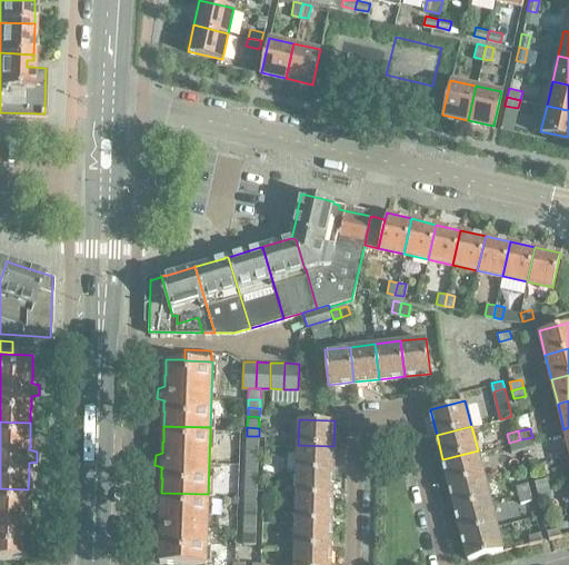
[(259,445),(259,436),(247,436),(247,445),(259,445)]
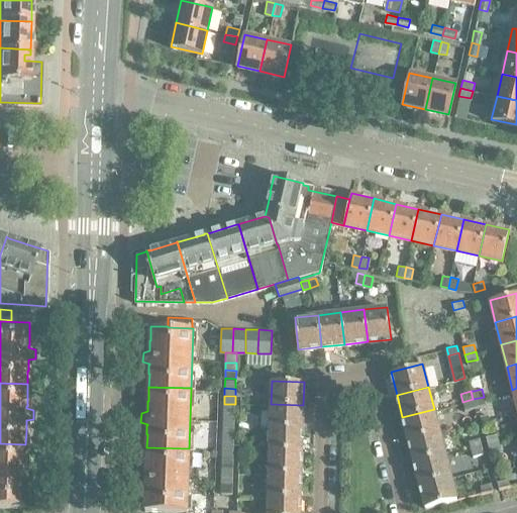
[(485,404),(484,397),(473,399),(475,406),(485,404)]
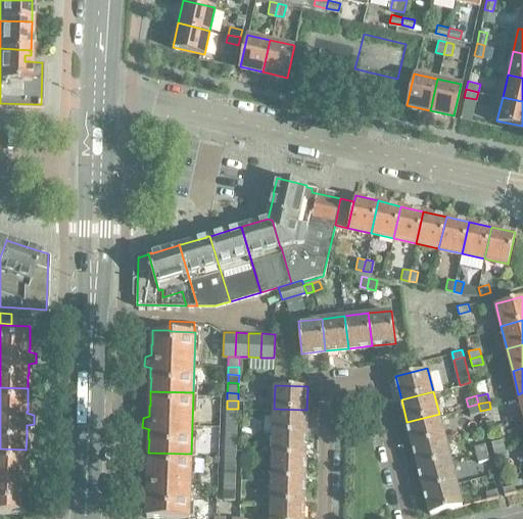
[(480,411),(478,404),(468,407),(470,414),(480,411)]
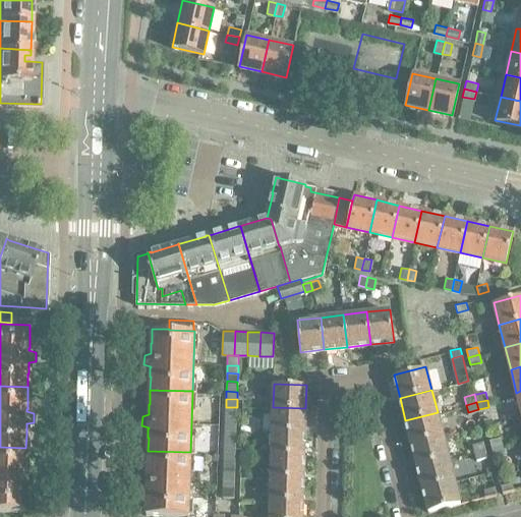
[(236,417),(237,407),(226,407),(225,417),(236,417)]
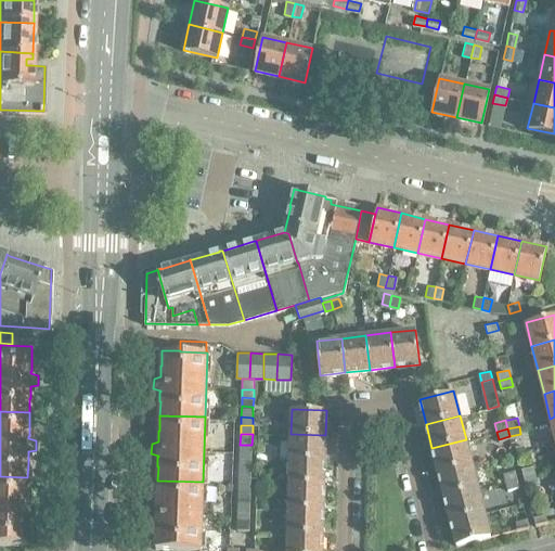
[(325,460),(325,435),(291,434),(291,459),(325,460)]
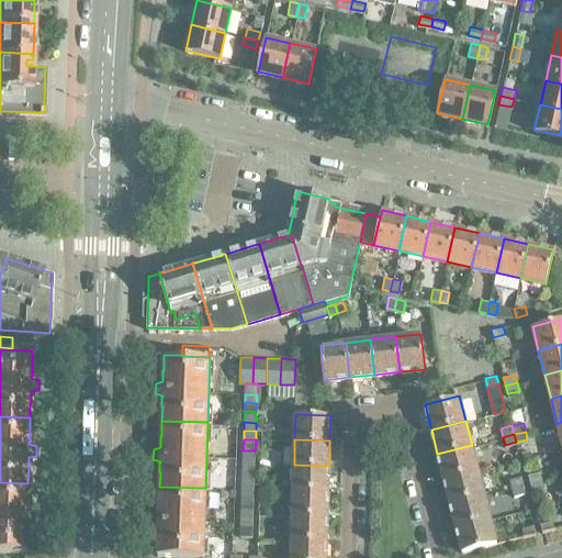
[(478,469),(472,445),(437,454),(444,478),(478,469)]
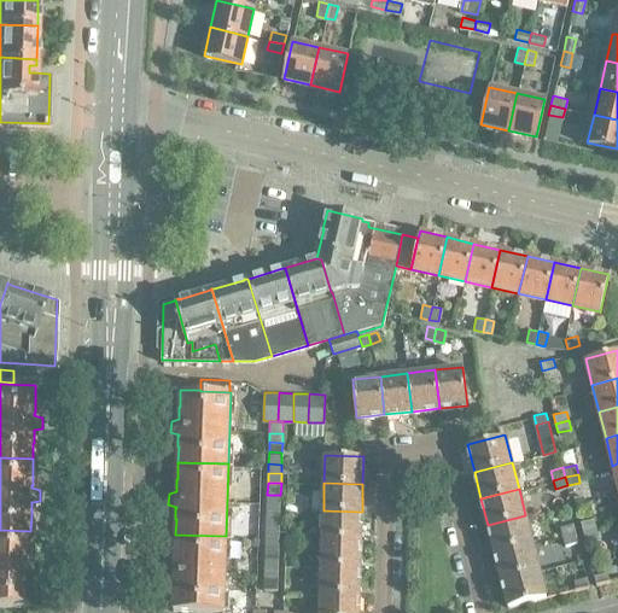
[(280,505),(280,495),(267,495),(267,505),(280,505)]
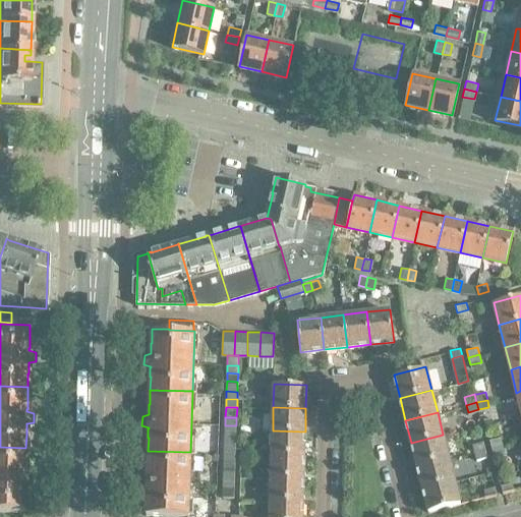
[(236,434),(236,425),(225,425),(225,433),(236,434)]
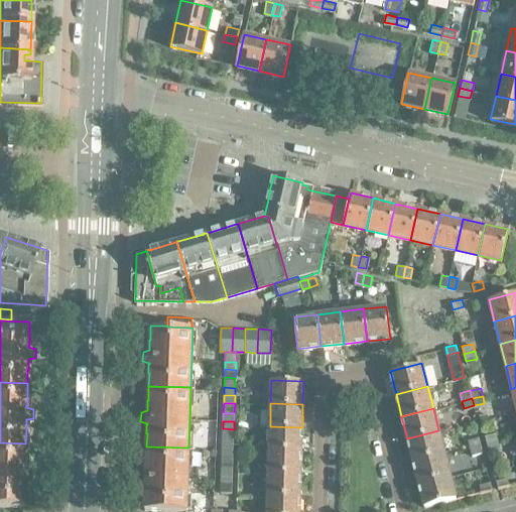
[(301,451),(302,427),(270,426),(269,450),(301,451)]
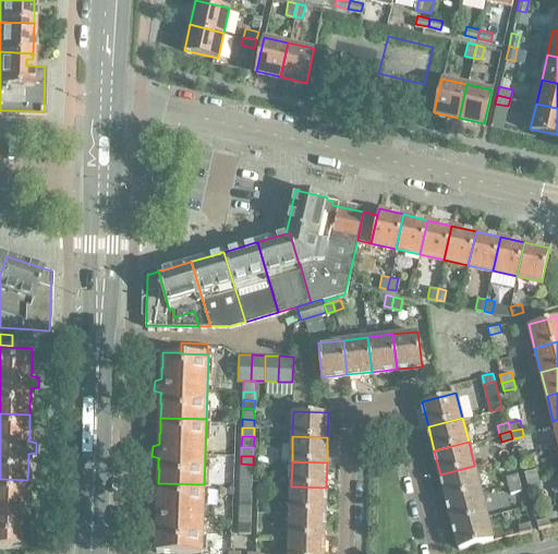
[(253,476),(253,465),(241,464),(241,474),(253,476)]
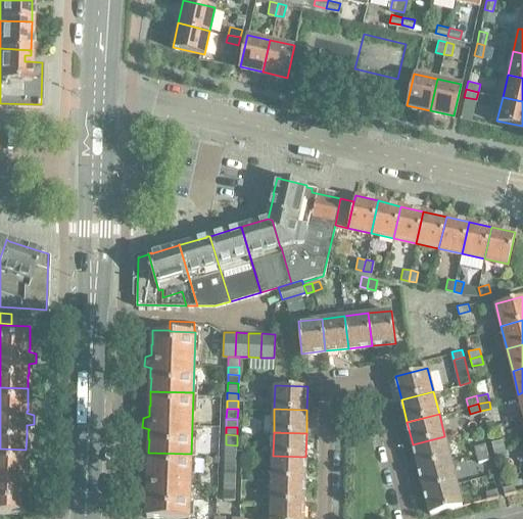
[(450,459),(444,436),(413,444),(419,467),(450,459)]
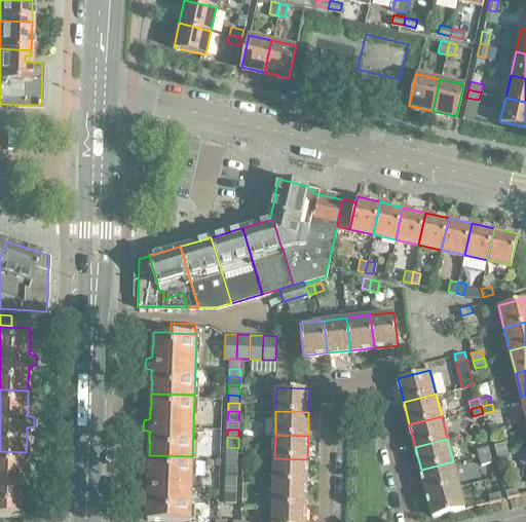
[(504,440),(493,443),(495,451),(506,448),(504,440)]
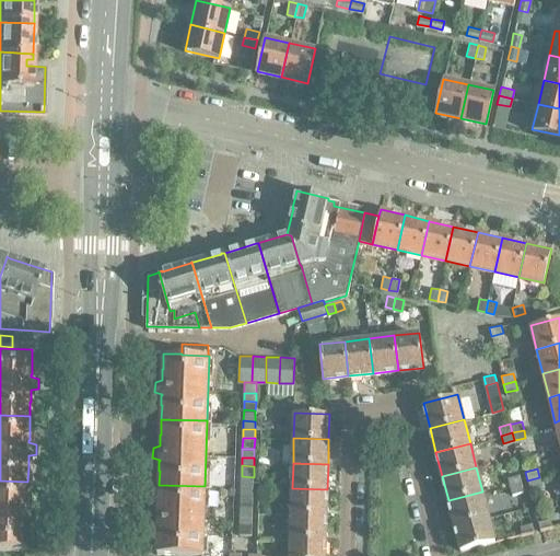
[(522,482),(520,473),(508,476),(510,485),(522,482)]
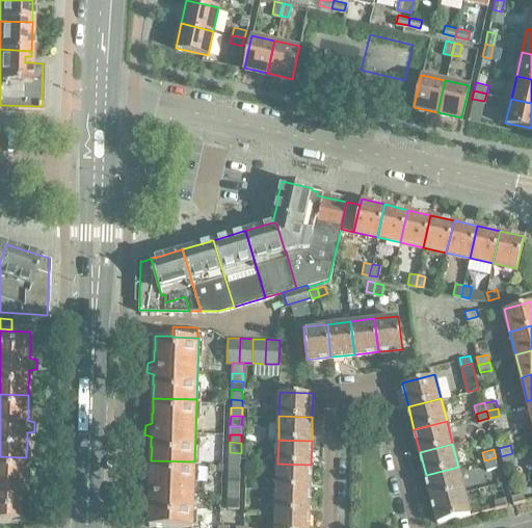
[(240,462),(241,453),(230,452),(229,460),(240,462)]
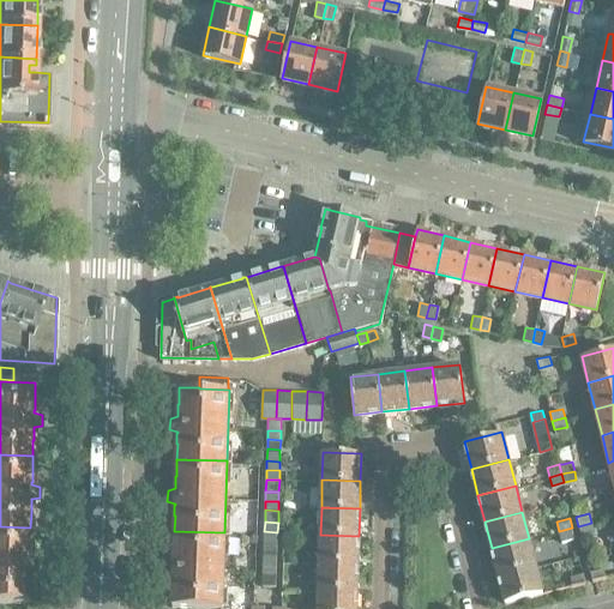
[(594,532),(591,523),(578,526),(581,535),(594,532)]
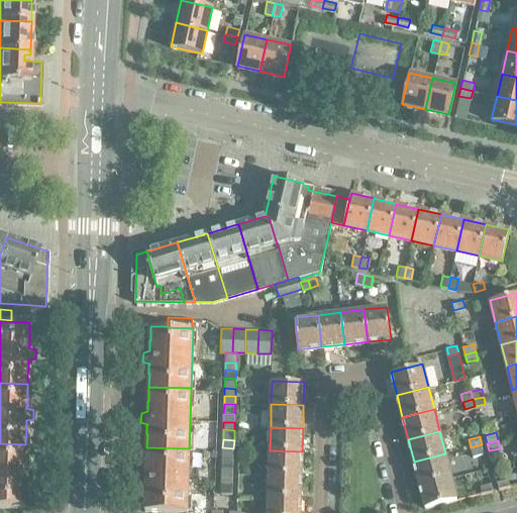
[(25,457),(25,444),(0,443),(0,505),(23,506),(24,492),(25,483),(24,483),(24,481),(31,480),(31,471),(24,469),(25,467),(25,457)]
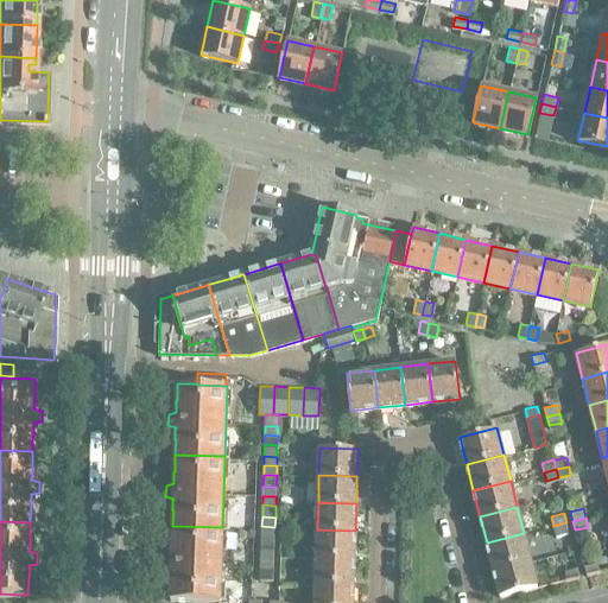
[(568,532),(567,522),(553,526),(556,534),(568,532)]
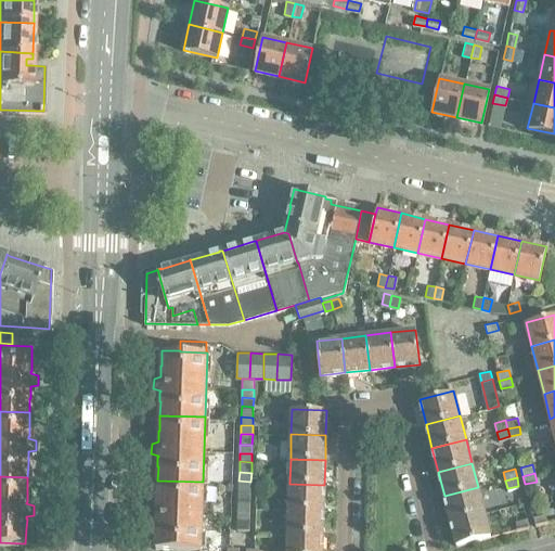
[(201,549),(203,482),(157,481),(157,496),(156,495),(156,505),(156,507),(150,509),(149,519),(156,521),(156,522),(155,522),(155,532),(156,532),(155,547),(201,549)]
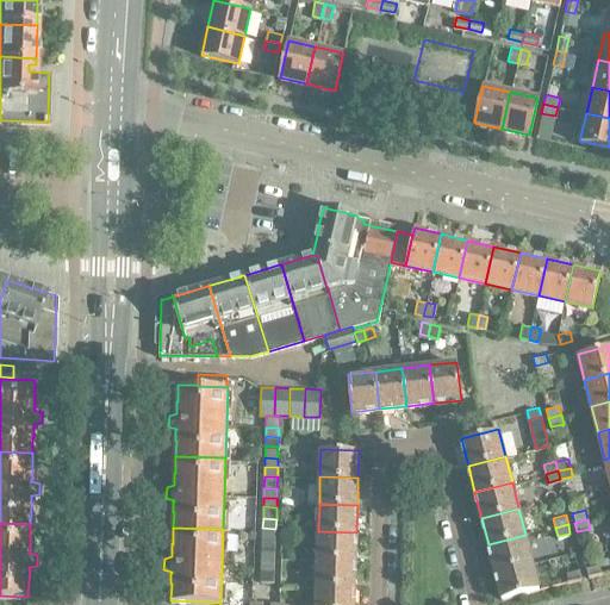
[(275,537),(275,529),(262,528),(262,537),(275,537)]
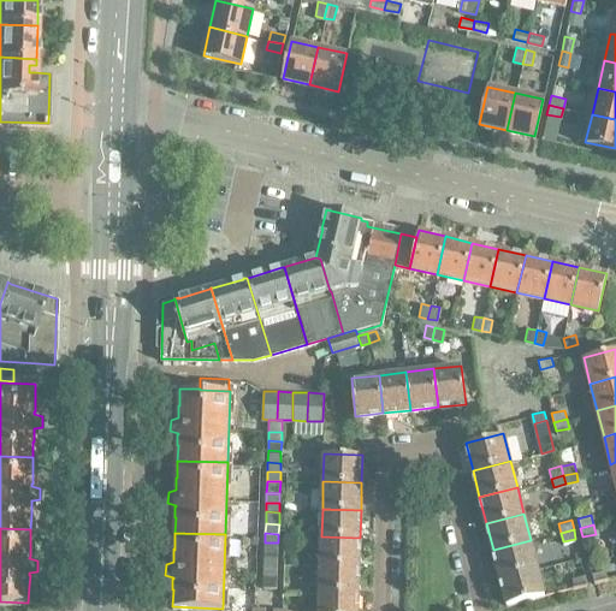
[(359,564),(360,538),(321,537),(320,563),(359,564)]
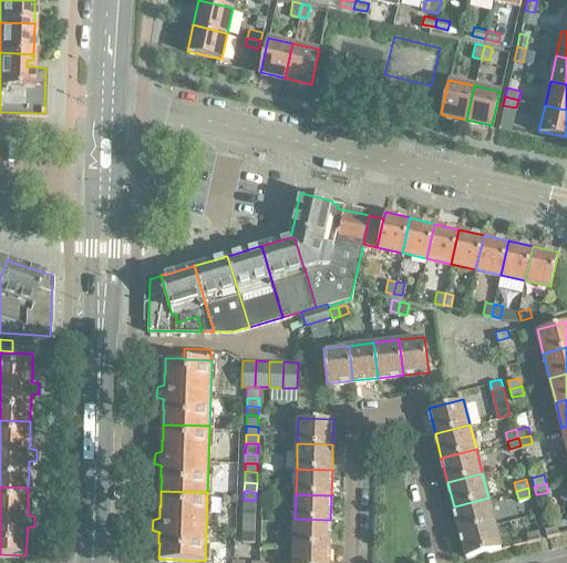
[(494,522),(488,498),(454,507),(460,531),(494,522)]
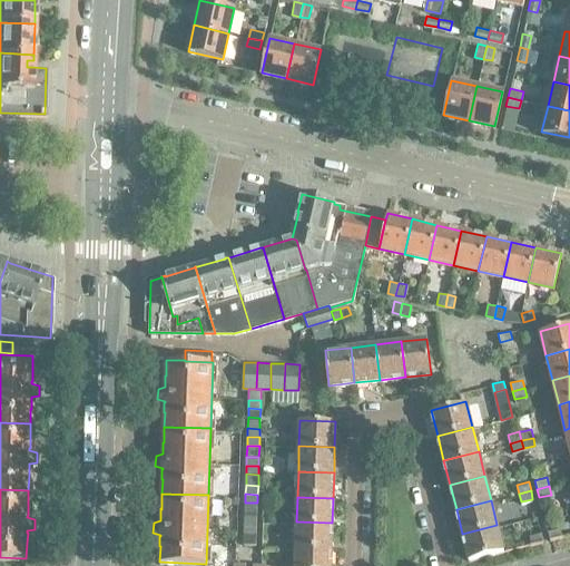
[(257,514),(257,503),(245,503),(245,514),(257,514)]
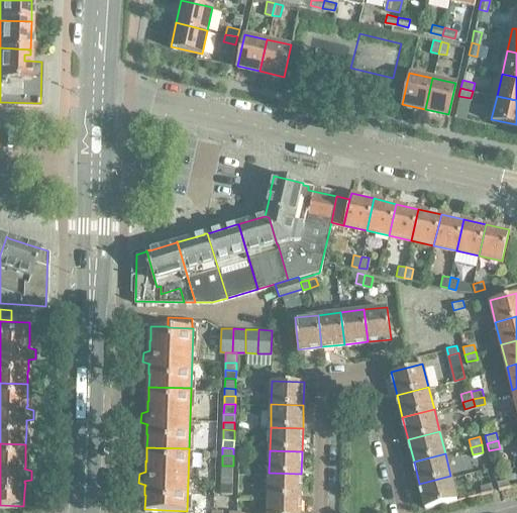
[(232,474),(233,466),(222,466),(222,474),(232,474)]
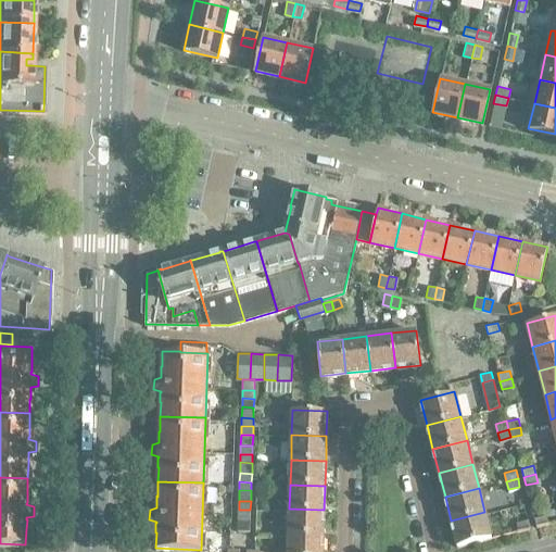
[(323,535),(324,510),(289,509),(289,534),(323,535)]
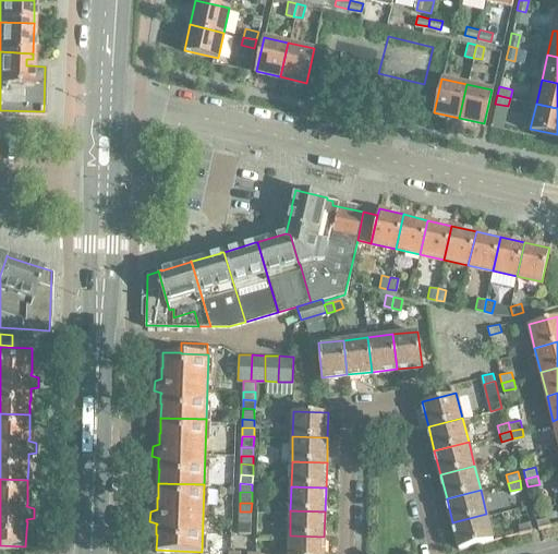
[(251,520),(251,512),(240,512),(239,519),(251,520)]
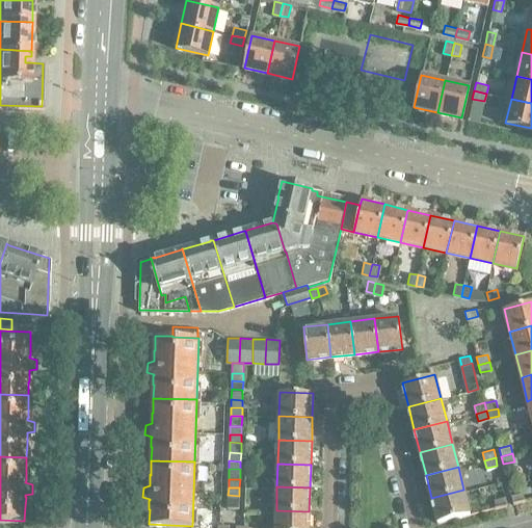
[(470,513),(463,490),(431,498),(437,522),(470,513)]
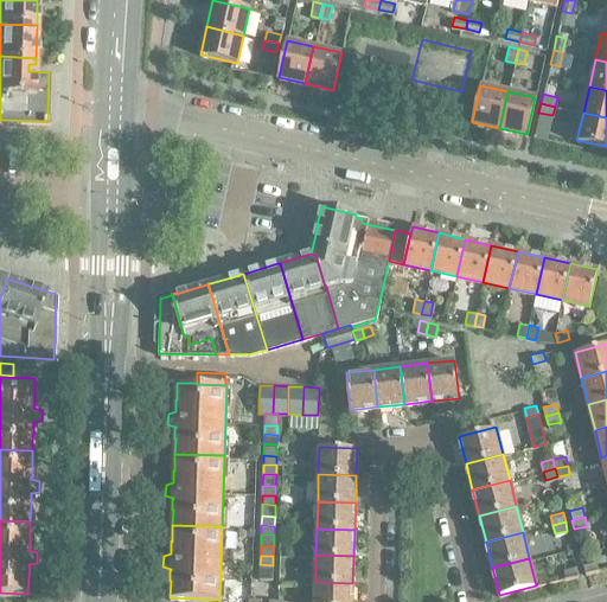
[(586,572),(598,570),(595,561),(583,563),(586,572)]
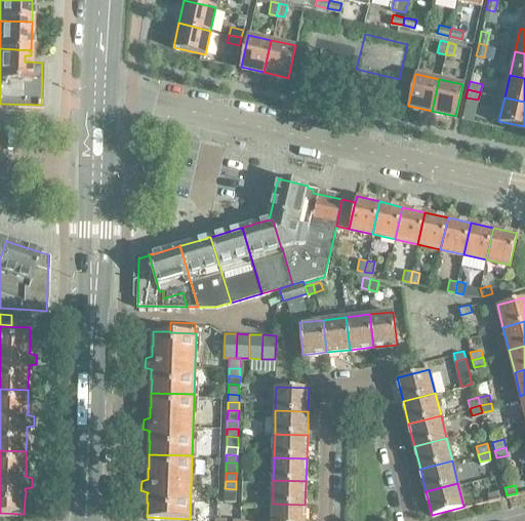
[(236,499),(236,489),(225,488),(225,499),(236,499)]
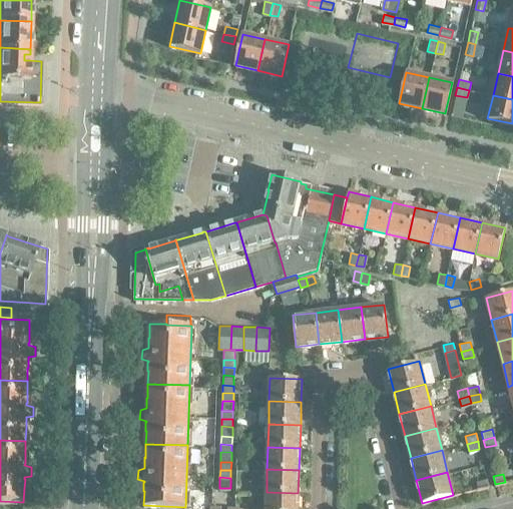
[(476,481),(478,489),(489,486),(487,478),(476,481)]
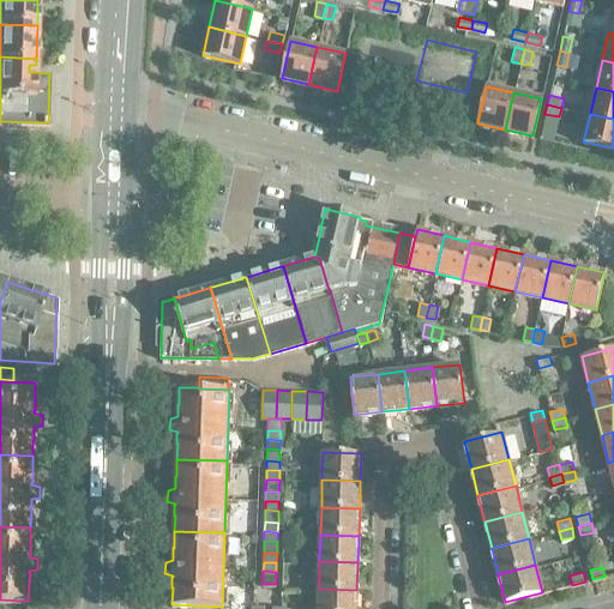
[(355,608),(356,590),(319,589),(318,608),(355,608)]
